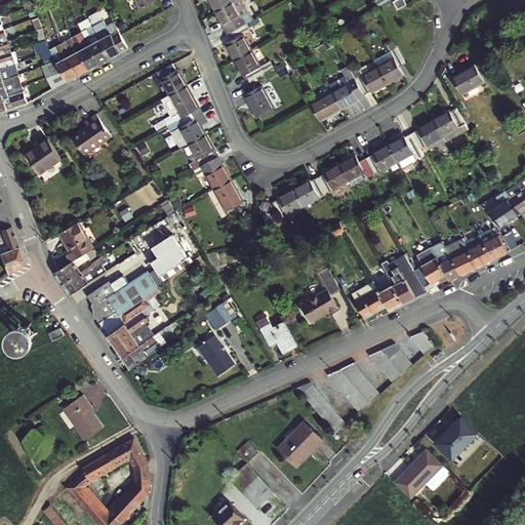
[(209,0),(214,9),(231,0),(209,0)]
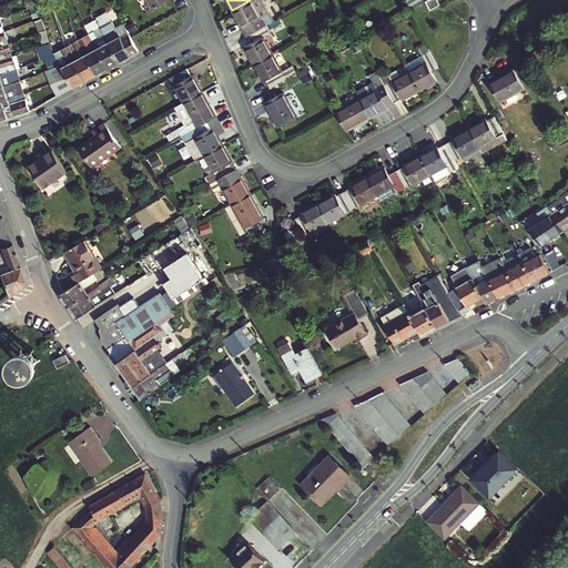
[(260,0),(250,0),(232,10),(242,27),(243,26),(247,32),(264,23),(271,19),(260,0)]
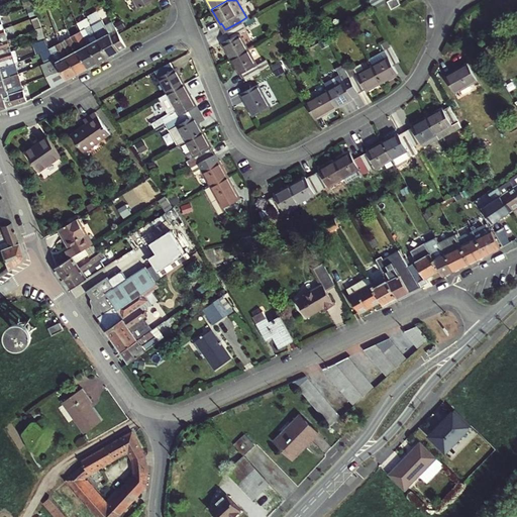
[(367,0),(366,1),(364,2),(367,9),(381,1),(383,0),(367,0)]
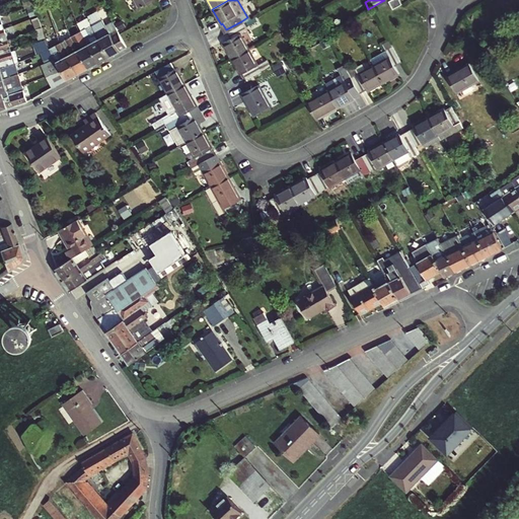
[(393,0),(384,0),(382,1),(386,9),(395,4),(393,0)]
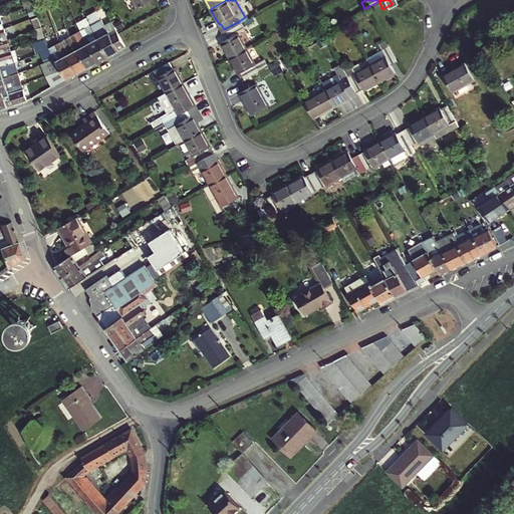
[(104,35),(100,37),(110,55),(120,49),(110,32),(103,19),(97,22),(104,35)]
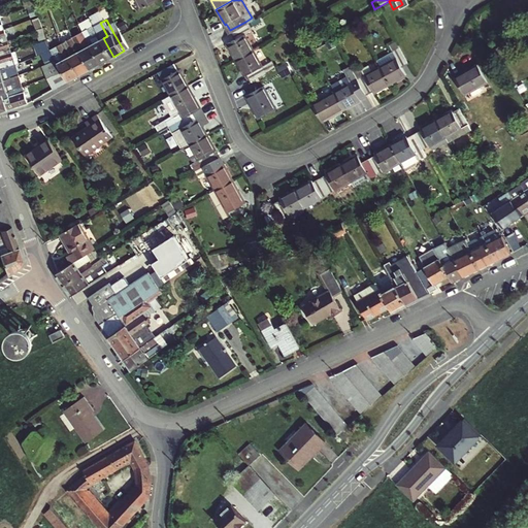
[(226,42),(235,58),(252,48),(243,33),(250,29),(245,22),(230,30),(233,38),(226,42)]
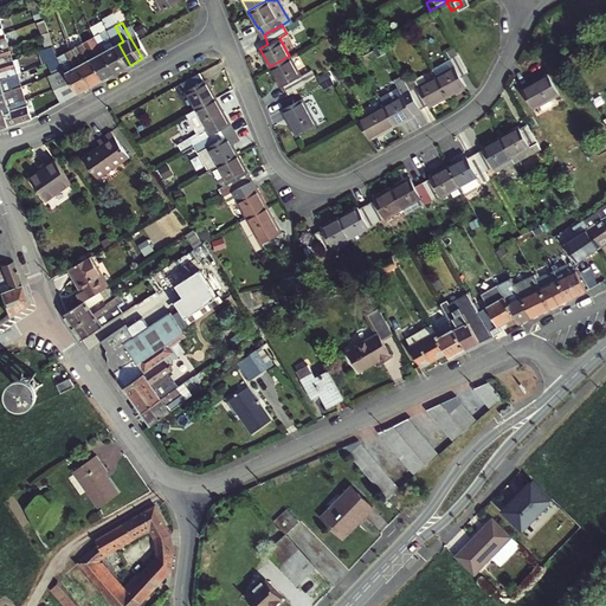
[(56,42),(52,31),(45,33),(49,45),(56,42)]
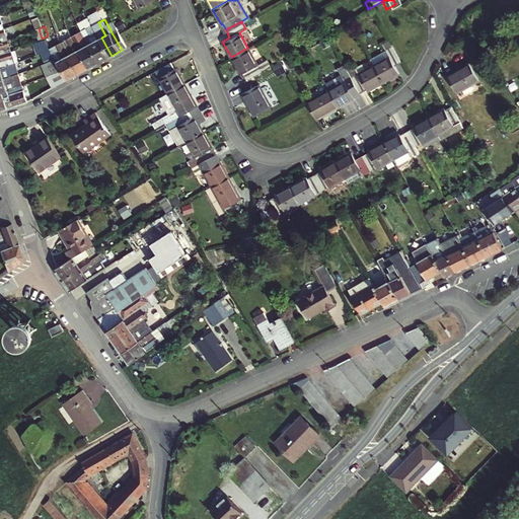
[(95,42),(91,44),(100,61),(112,56),(101,38),(95,27),(92,28),(91,26),(88,27),(91,33),(95,42)]
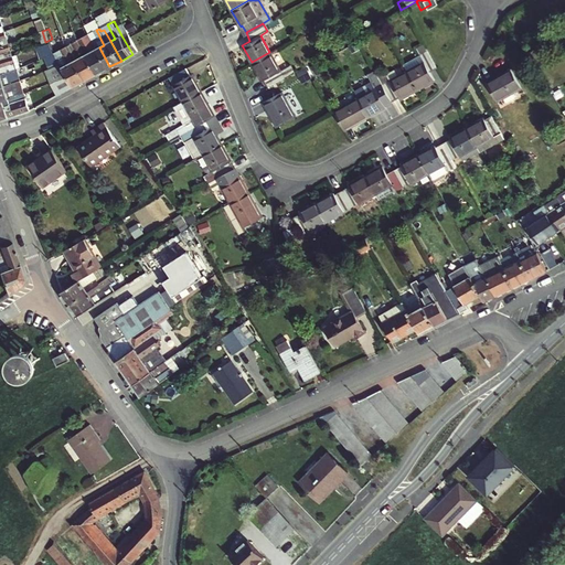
[(129,31),(121,35),(132,54),(141,50),(138,45),(129,31)]
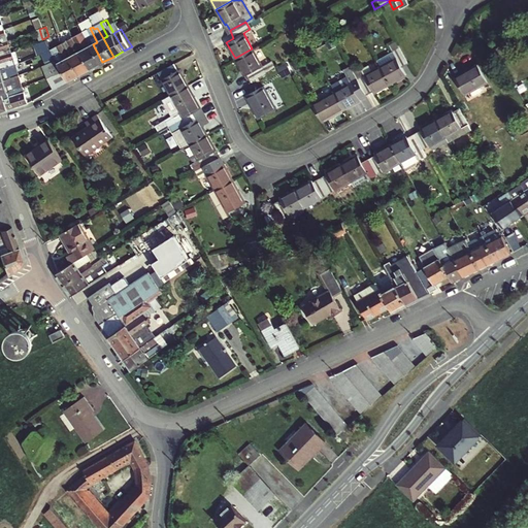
[(86,47),(81,51),(92,68),(102,62),(93,44),(88,37),(88,36),(86,31),(78,34),(81,40),(86,47)]
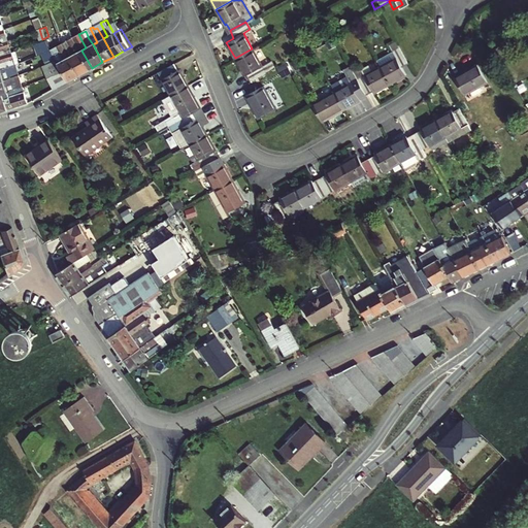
[(63,39),(60,32),(52,35),(55,42),(63,39)]
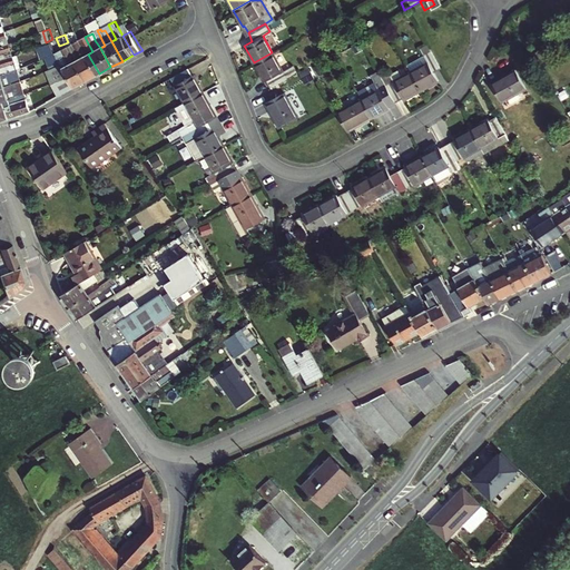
[(105,46),(100,37),(95,40),(100,48),(105,46)]
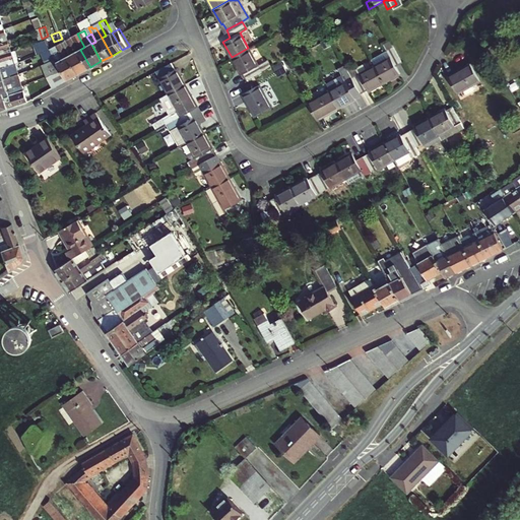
[(42,52),(48,50),(46,45),(50,43),(48,38),(36,43),(39,53),(42,52)]
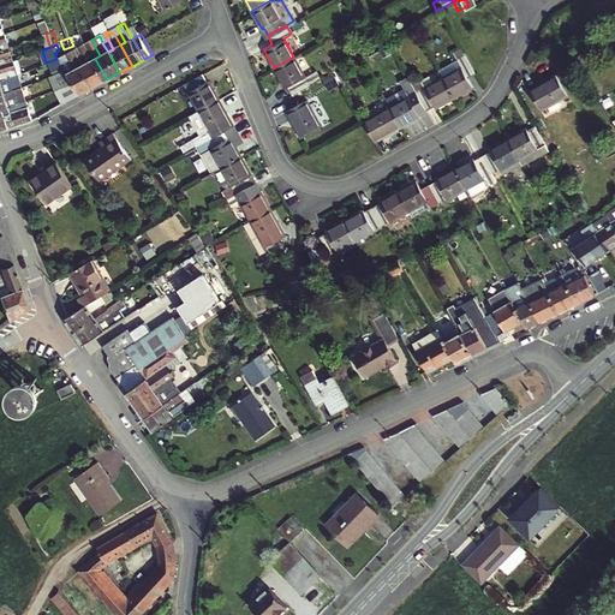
[(107,79),(95,59),(90,49),(88,46),(84,48),(83,45),(79,46),(83,54),(88,63),(83,65),(94,87),(107,79)]
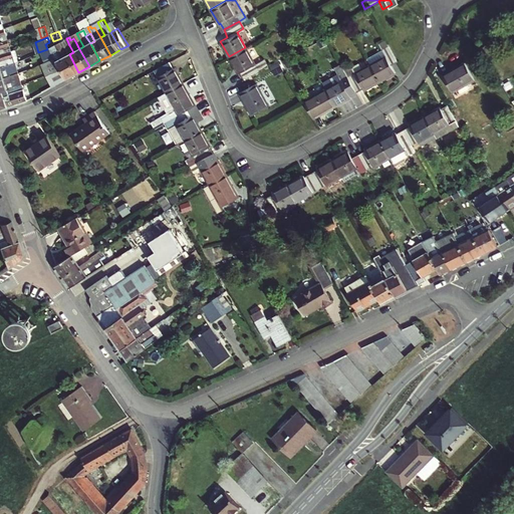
[(0,48),(10,45),(8,39),(0,41),(0,48)]
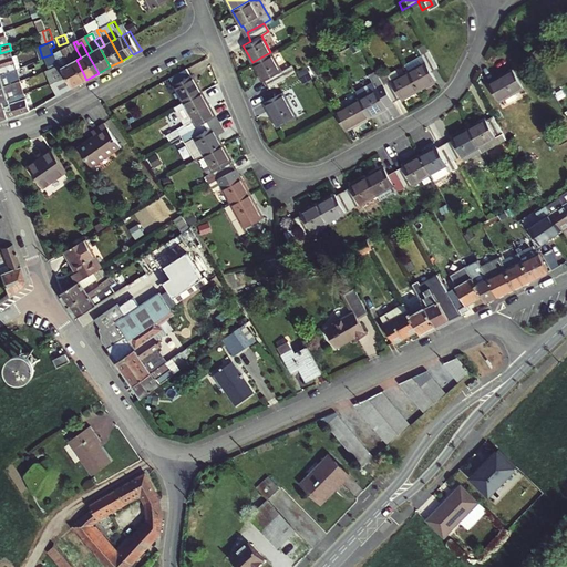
[(88,43),(83,45),(88,54),(92,51),(88,43)]
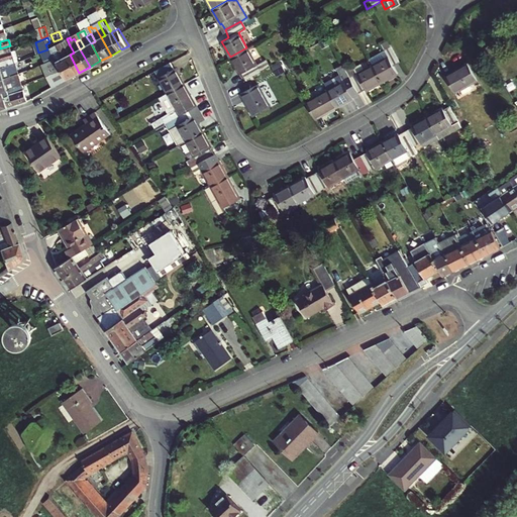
[(368,64),(378,81),(393,72),(389,65),(395,61),(384,40),(377,43),(380,49),(383,56),(368,64)]
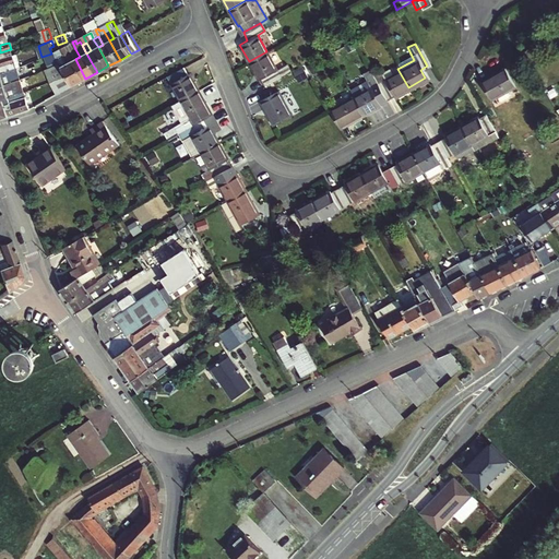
[(85,79),(75,59),(71,51),(68,45),(56,51),(55,51),(61,62),(68,74),(73,85),(85,79)]
